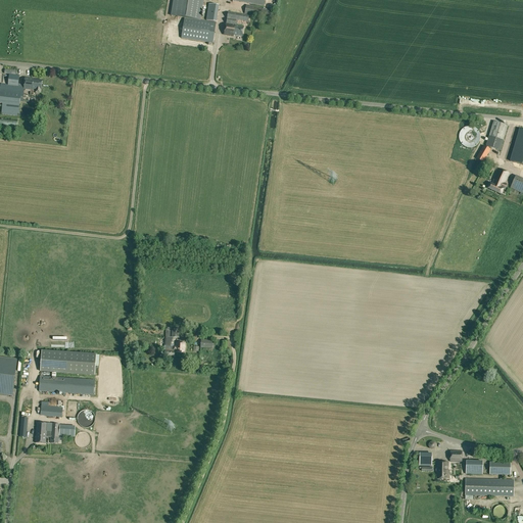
[(200,20),(202,0),(174,0),(172,16),(184,18),(181,39),(212,44),(216,24),(200,20)]
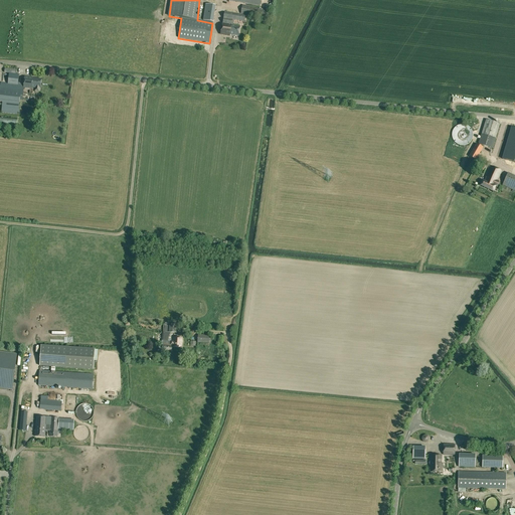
[(215,6),(205,4),(203,20),(213,22),(215,6)]
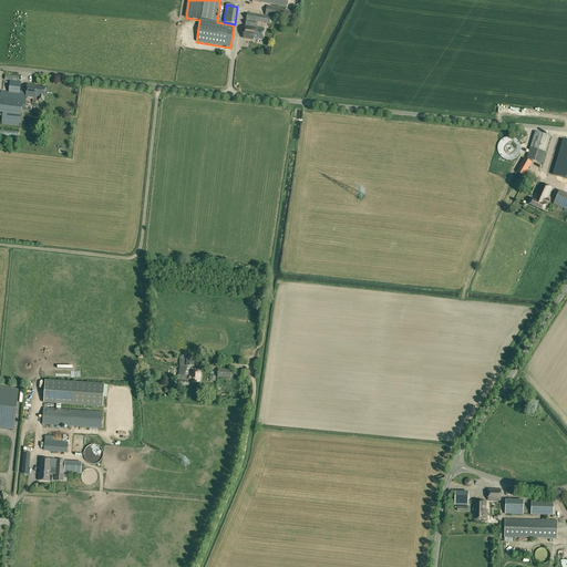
[(296,11),(267,6),(265,14),(295,21),(296,11)]
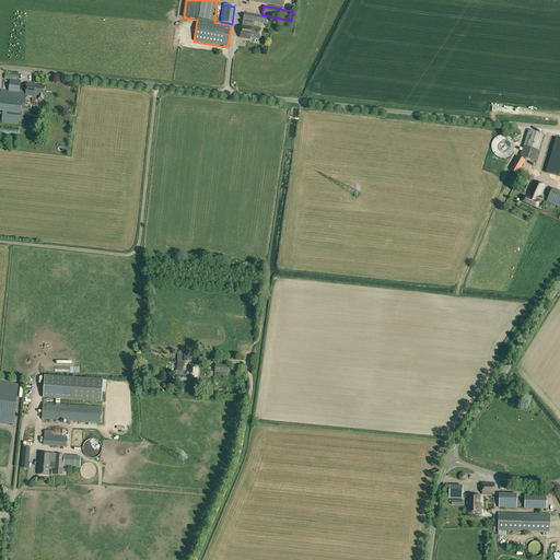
[(249,39),(251,38),(259,39),(261,28),(253,27),(254,22),(266,24),(266,21),(267,16),(244,13),(240,38),(249,39)]
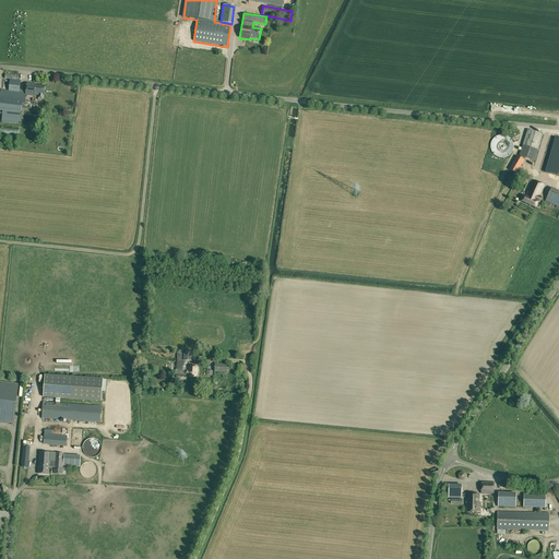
[(36,96),(33,96),(32,103),(25,102),(26,96),(25,95),(25,91),(23,90),(22,92),(20,92),(21,81),(16,80),(18,75),(6,74),(4,79),(10,80),(9,91),(0,90),(0,93),(0,110),(2,111),(1,122),(20,125),(22,108),(37,110),(38,104),(35,103),(36,96)]
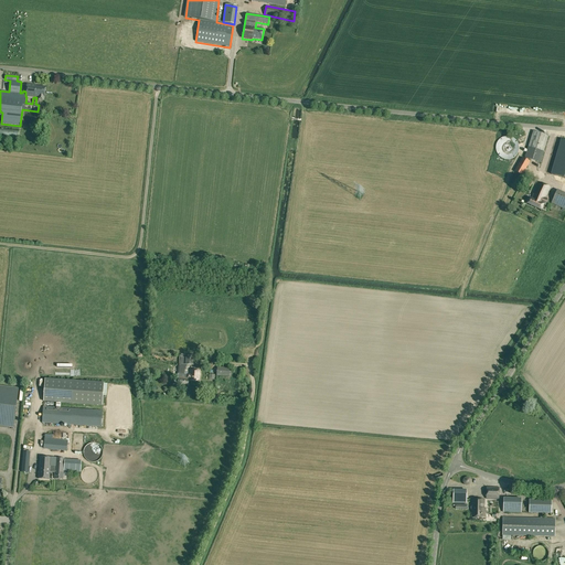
[(27,97),(33,97),(36,97),(38,97),(38,100),(44,102),(46,86),(27,83),(25,92),(25,96),(27,97)]
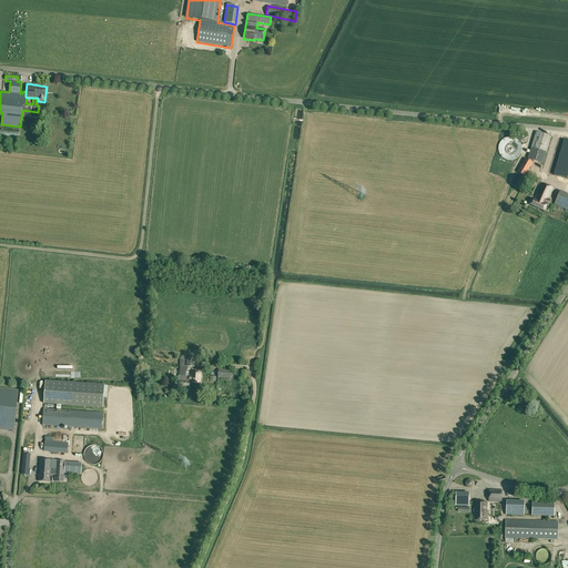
[(0,141),(18,143),(19,131),(0,129),(0,141)]
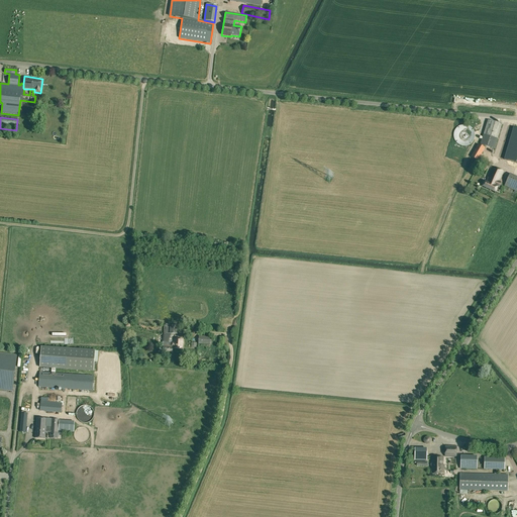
[(488,120),(484,134),(497,138),(502,124),(488,120)]
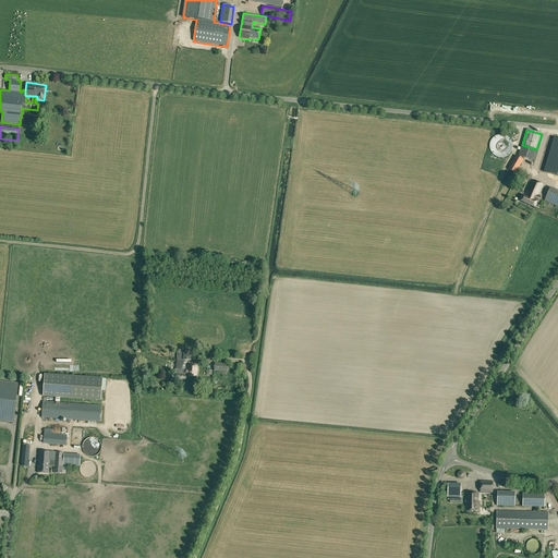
[(501,134),(499,135),(497,135),(495,136),(494,137),(492,140),(490,141),(489,143),(489,145),(489,147),(490,149),(490,152),(493,154),(494,155),(496,156),(498,157),(500,158),(502,157),(505,157),(507,156),(509,155),(510,153),(511,152),(512,149),(512,147),(512,144),(512,142),(511,141),(509,138),(508,136),(506,135),(504,135),(501,134)]
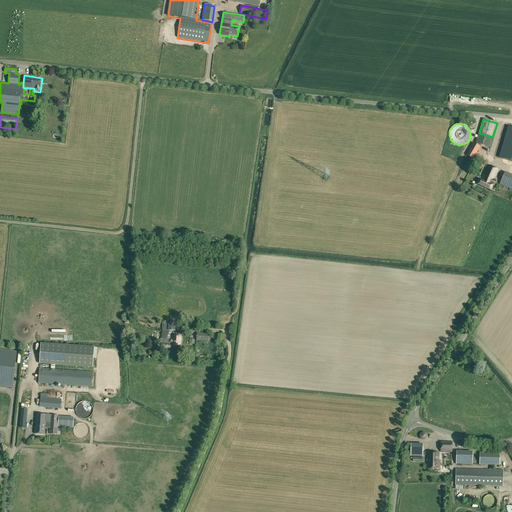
[(492,137),(479,133),(476,143),(490,147),(492,137)]
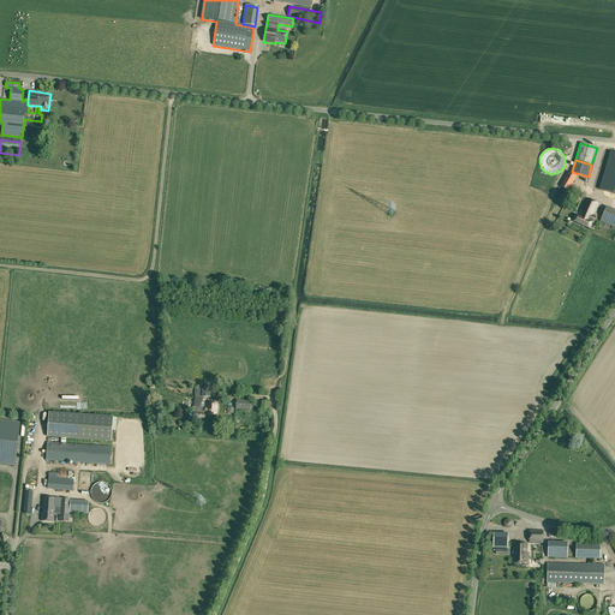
[(568,191),(577,177),(568,172),(560,186),(568,191)]
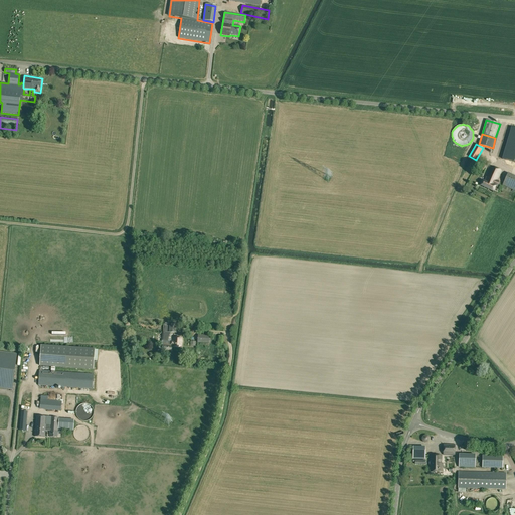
[(491,166),(485,182),(483,181),(481,185),(493,191),(495,186),(497,187),(499,182),(497,181),(502,171),(491,166)]
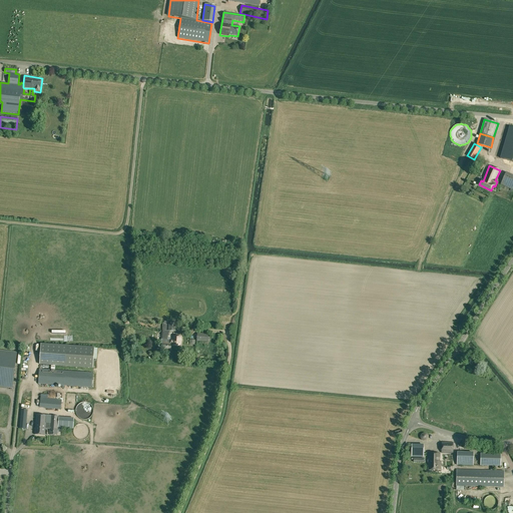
[(512,189),(512,175),(506,172),(500,184),(512,189)]
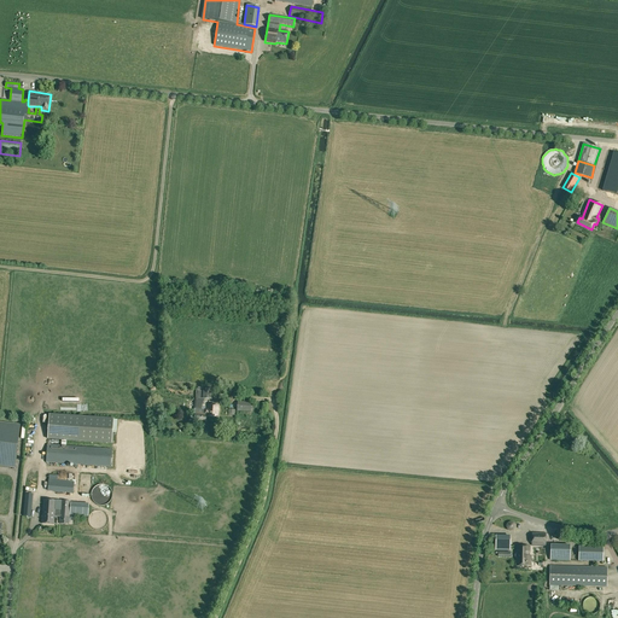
[(196,398),(193,413),(191,413),(191,419),(194,419),(194,420),(207,421),(207,417),(219,418),(220,406),(209,404),(208,410),(205,409),(205,408),(202,407),(202,403),(203,404),(204,398),(211,400),(213,390),(207,389),(207,388),(198,388),(197,398),(196,398)]
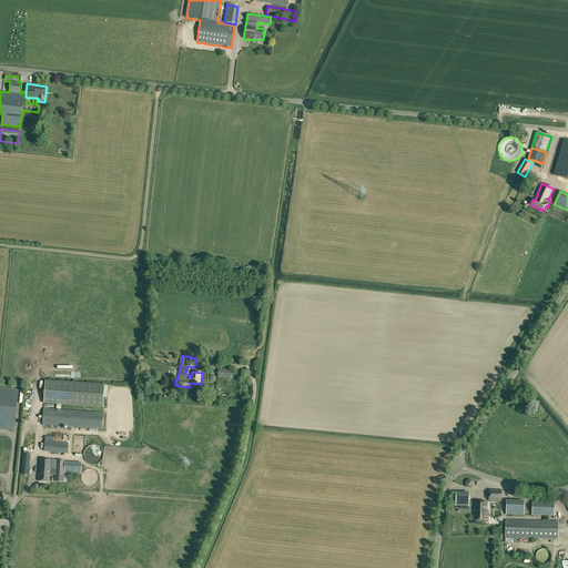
[(43,403),(103,407),(104,385),(46,381),(43,403)]
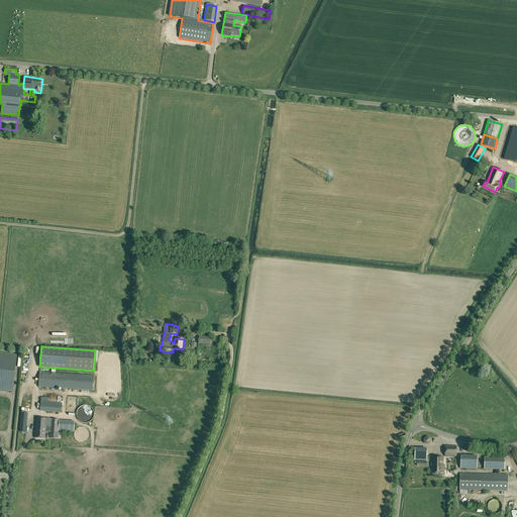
[(0,352),(0,390),(13,392),(18,355),(0,352)]
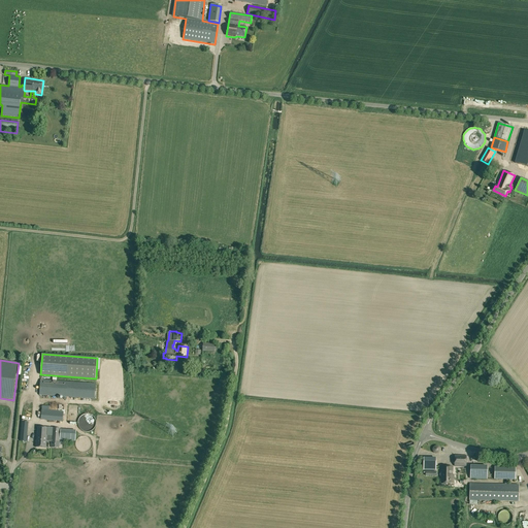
[(40,380),(39,395),(95,399),(96,384),(40,380)]
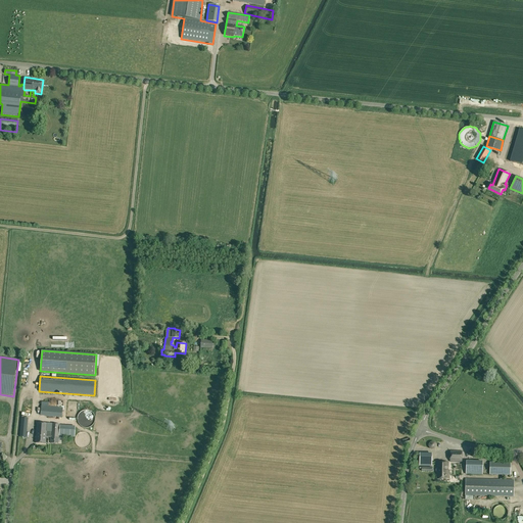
[(42,402),(40,416),(62,418),(63,408),(49,407),(49,402),(42,402)]
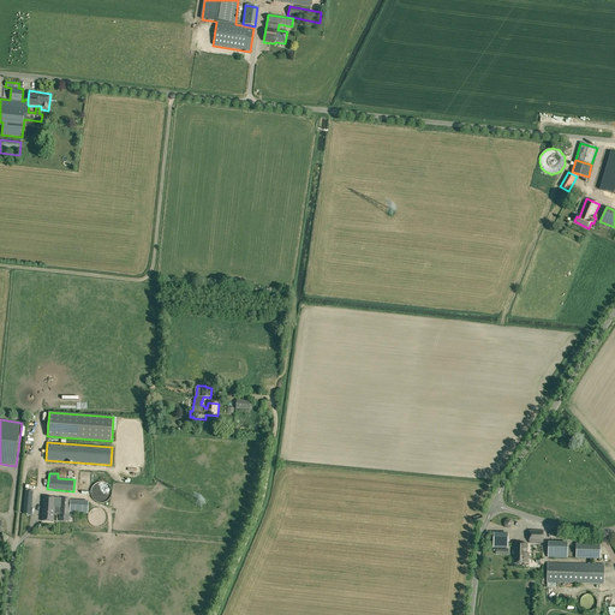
[(93,499),(94,501),(97,502),(101,503),(103,503),(107,502),(109,499),(112,496),(112,494),(112,490),(111,487),(107,484),(105,483),(102,482),(100,482),(96,483),(94,485),(93,487),(91,490),(90,494),(91,496),(93,499)]
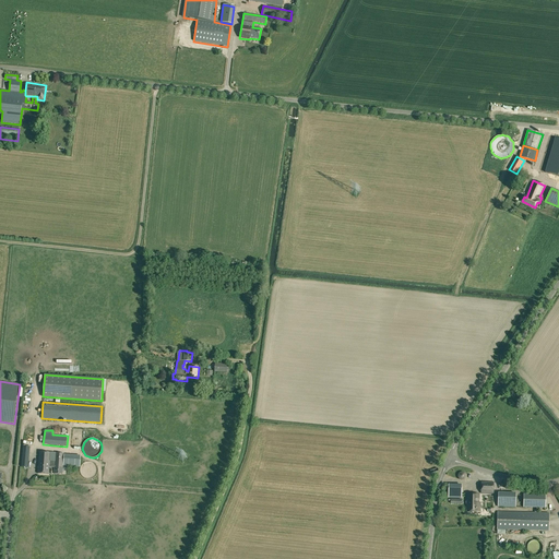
[(30,447),(23,447),(21,466),(28,467),(30,447)]
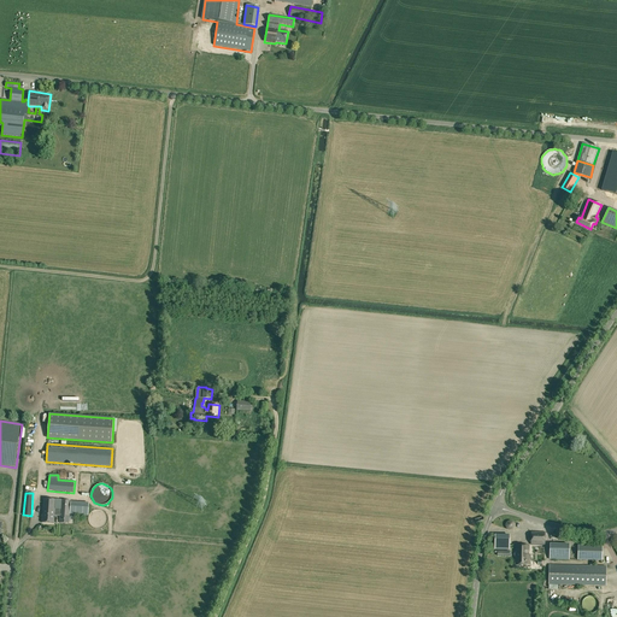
[(54,516),(60,516),(59,523),(69,523),(70,515),(70,501),(70,500),(60,500),(60,510),(54,509),(56,499),(43,499),(42,523),(54,524),(54,516)]
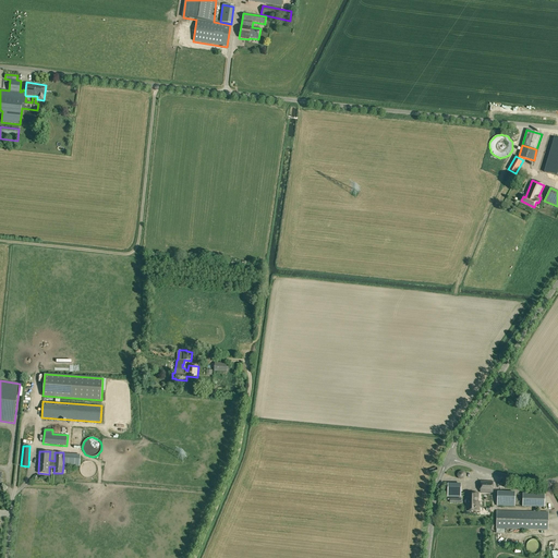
[(80,456),(63,453),(63,465),(79,466),(80,456)]
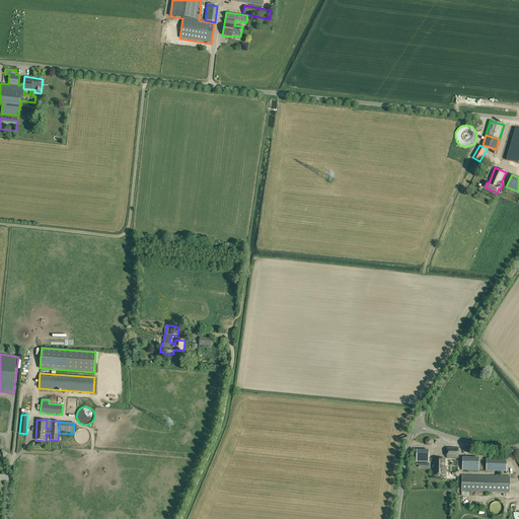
[(447,458),(458,458),(458,447),(447,447),(447,458)]
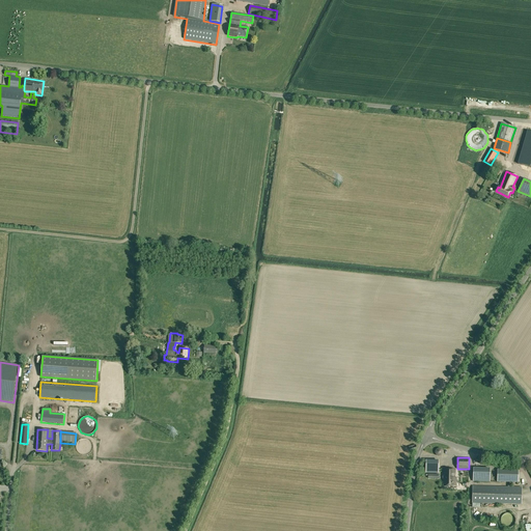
[(439,473),(439,463),(426,463),(425,473),(439,473)]
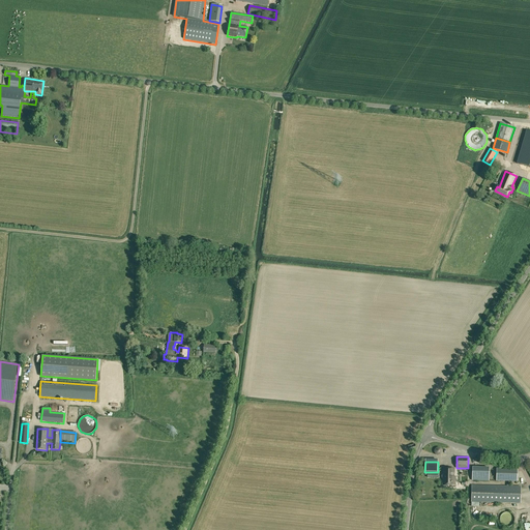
[(472,467),(472,480),(489,481),(490,468),(472,467)]
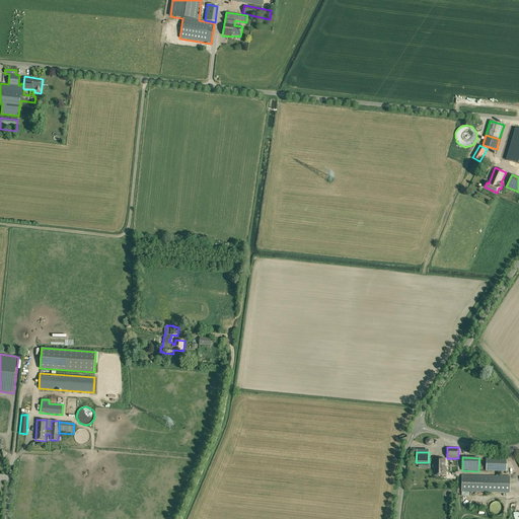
[(446,467),(445,467),(445,459),(433,459),(433,475),(446,476),(446,467)]
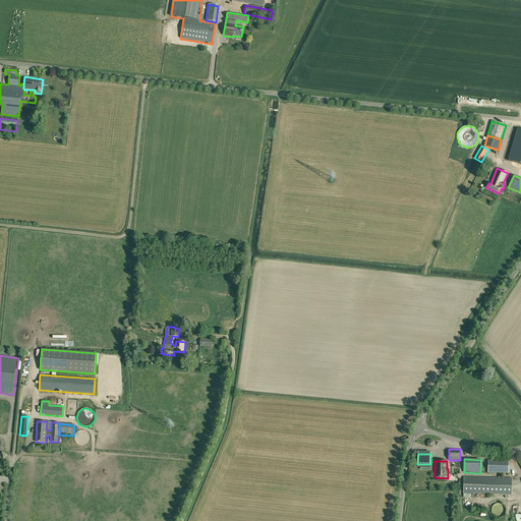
[(488,463),(487,473),(508,473),(509,463),(488,463)]
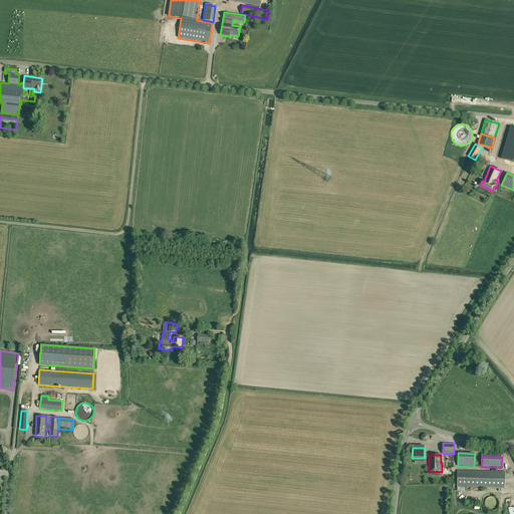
[(497,472),(492,472),(486,471),(458,471),(458,474),(457,487),(505,489),(505,474),(505,472),(497,472)]
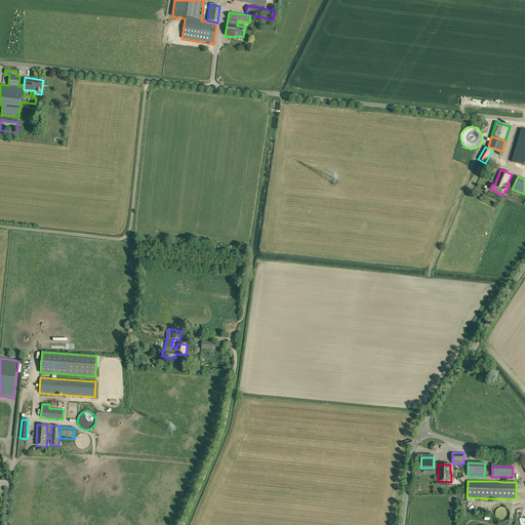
[(498,509),(497,510),(496,511),(495,512),(495,514),(495,516),(495,517),(496,519),(497,520),(498,521),(500,522),(501,522),(503,522),(506,522),(507,521),(508,520),(509,518),(510,517),(510,515),(510,513),(509,512),(509,510),(507,509),(506,508),(503,508),(502,508),(500,508),(498,509)]
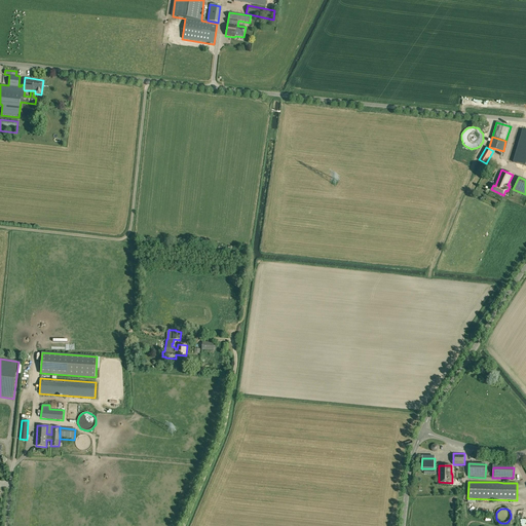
All buildings are outlined.
